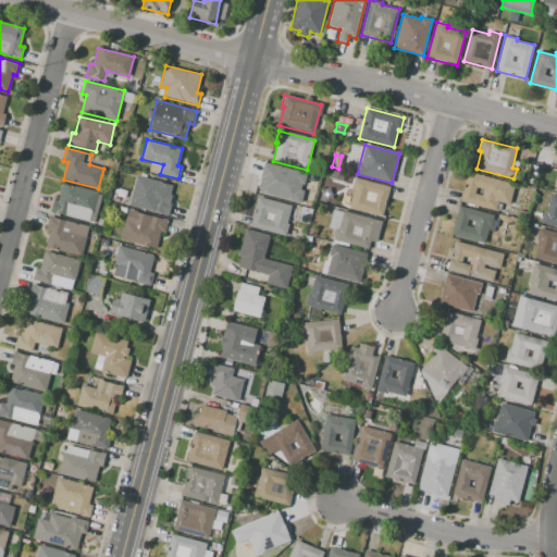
[(272,164),(286,169),(287,166),(307,171),(304,185),(302,185),(298,202),(264,195),(272,164)]
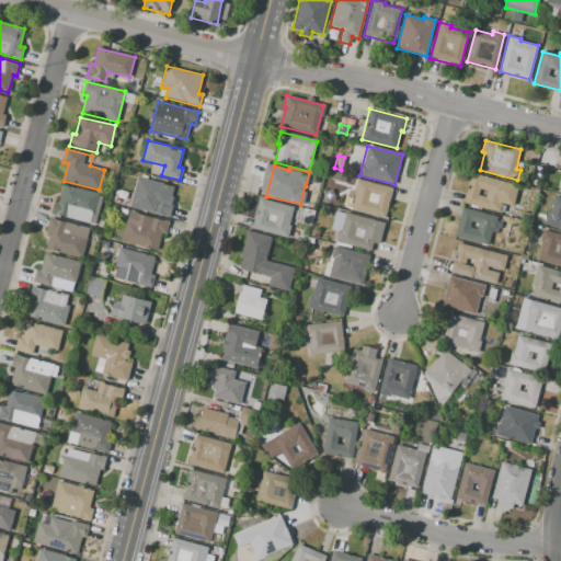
[(332,180),(334,172),(346,174),(344,182),(332,180)]
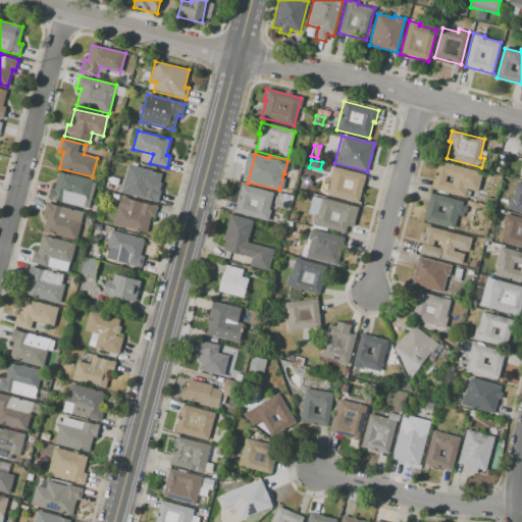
[(438,161),(481,173),(477,192),(466,189),(464,198),(431,189),(438,161)]
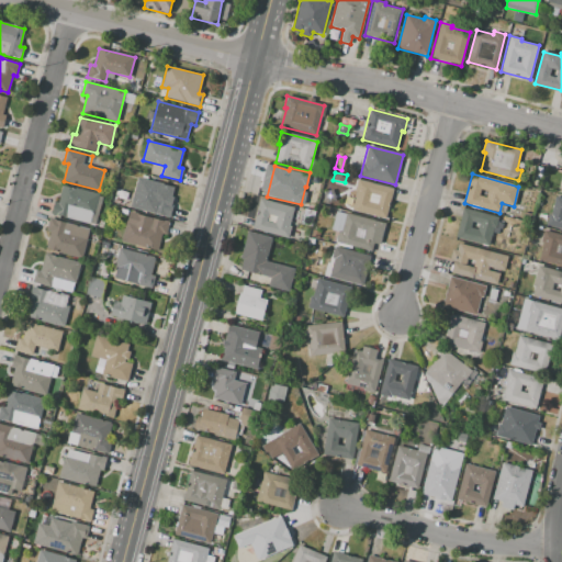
[(138,178),(173,187),(169,204),(172,205),(170,217),(152,213),(155,203),(133,198),(138,178)]
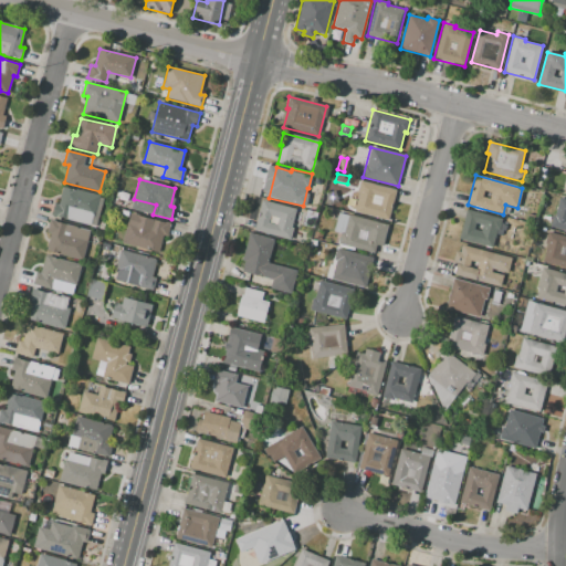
[(360,180),(397,190),(389,220),(355,211),(359,192),(357,192),(360,180)]
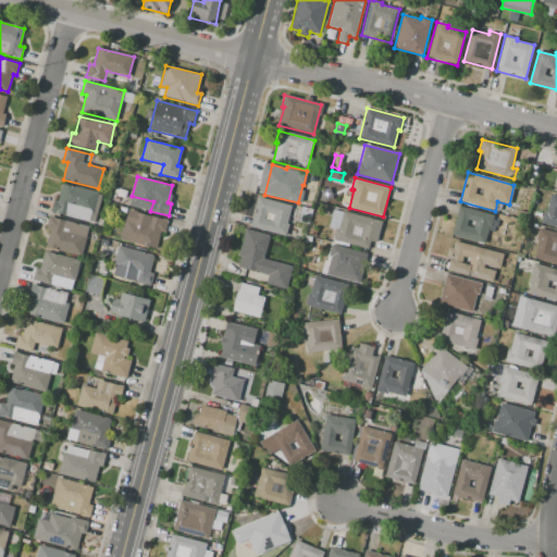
[(97,192),(62,183),(58,200),(53,199),(50,211),(89,221),(97,192)]
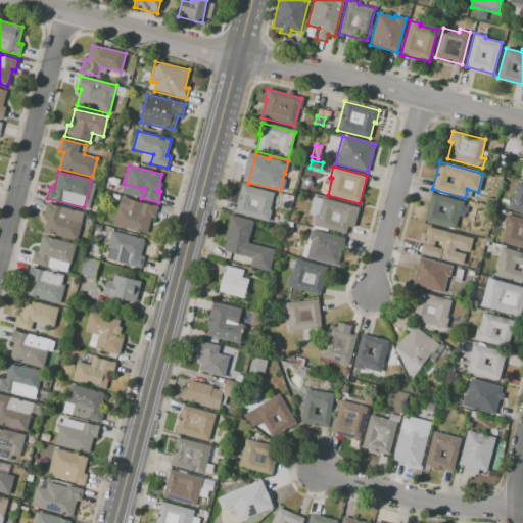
[(300,179),(310,176),(313,186),(303,189),(300,179)]
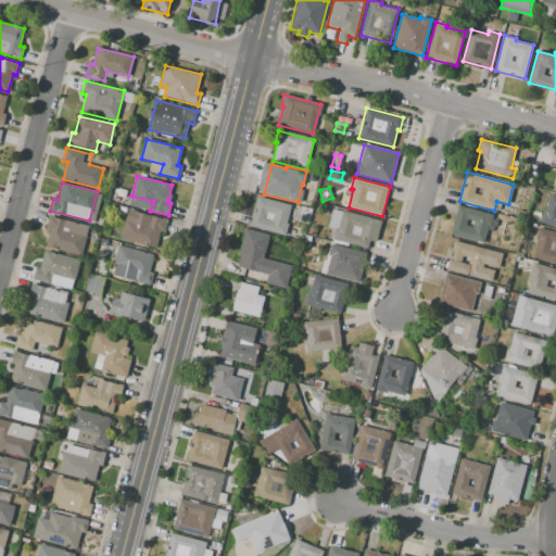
[(550,196),(555,197),(555,227),(540,224),(543,212),(545,213),(550,196)]
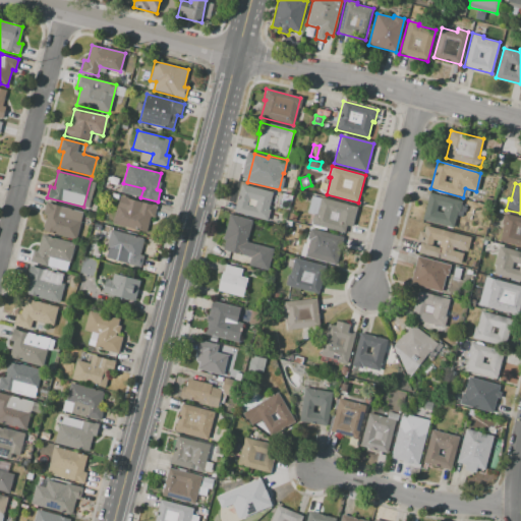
[(241,184),(273,192),(268,210),(270,211),(268,221),(234,213),(241,184)]
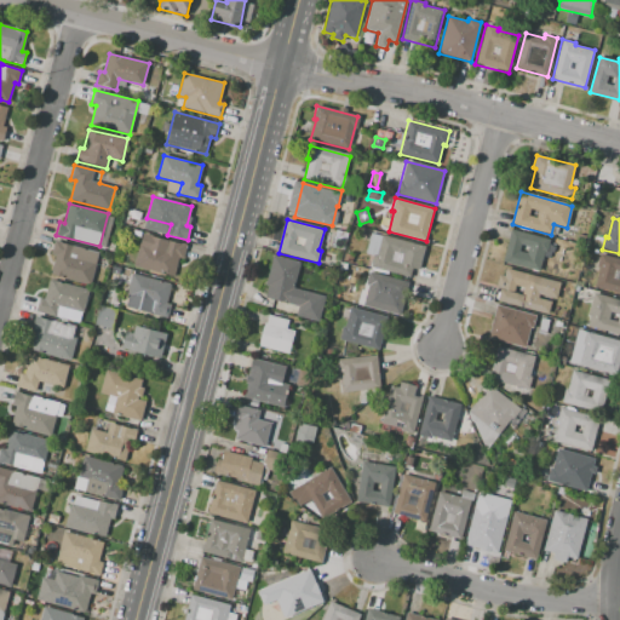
[(511,230),(550,240),(549,245),(555,246),(552,252),(551,252),(550,258),(544,257),(540,270),(503,262),(511,230)]
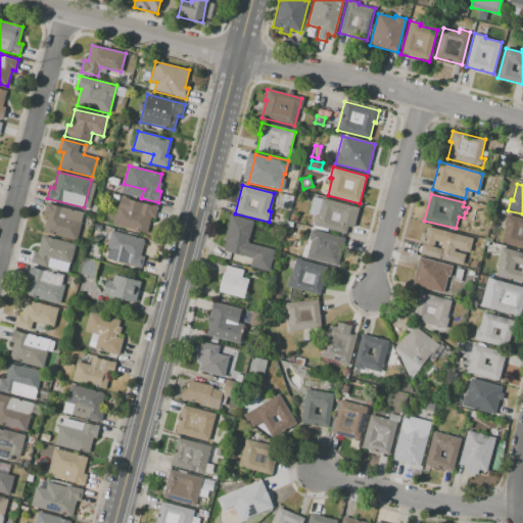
[(121,197),(157,206),(154,219),(150,218),(146,233),(113,224),(121,197)]
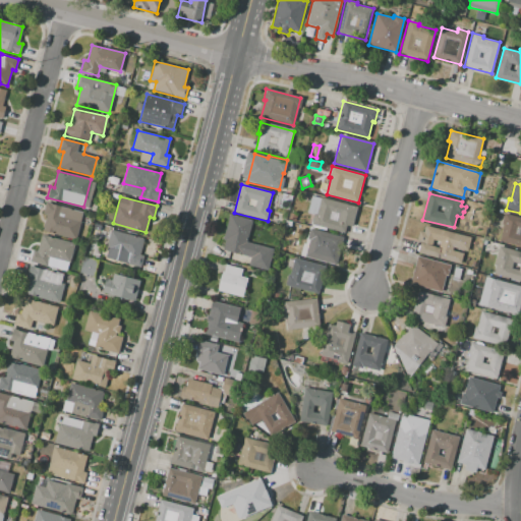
[(321,197),(352,206),(346,233),(311,224),(314,214),(316,214),(321,197)]
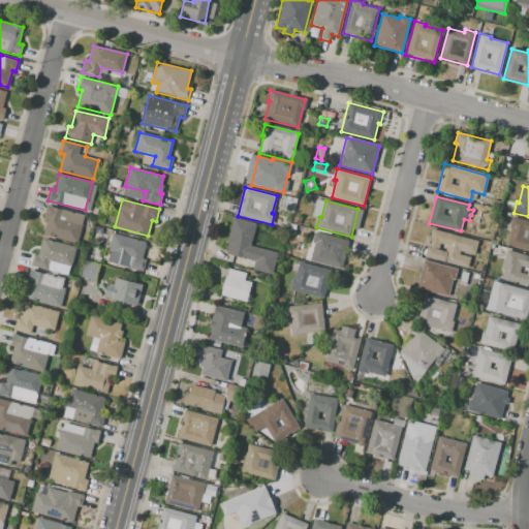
[(76,243),(43,235),(48,218),(43,217),(47,206),(84,215),(76,243)]
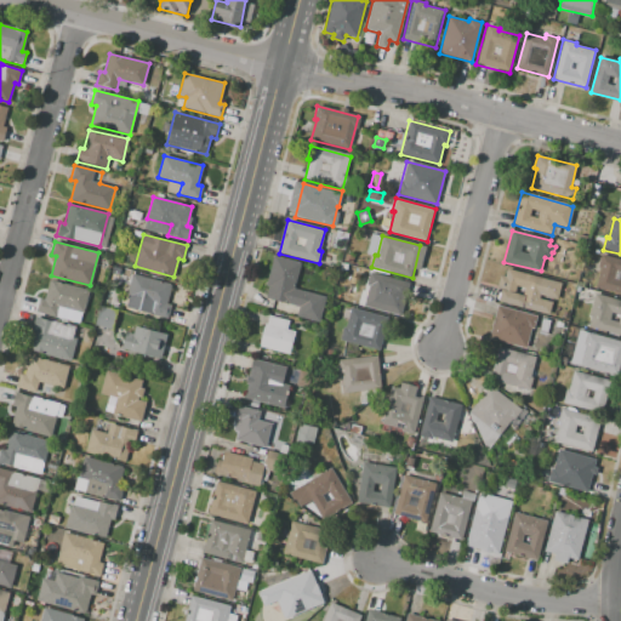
[(273,255),(266,286),(268,286),(266,298),(298,306),(296,315),(318,322),(325,296),(294,289),(301,262),(273,255)]
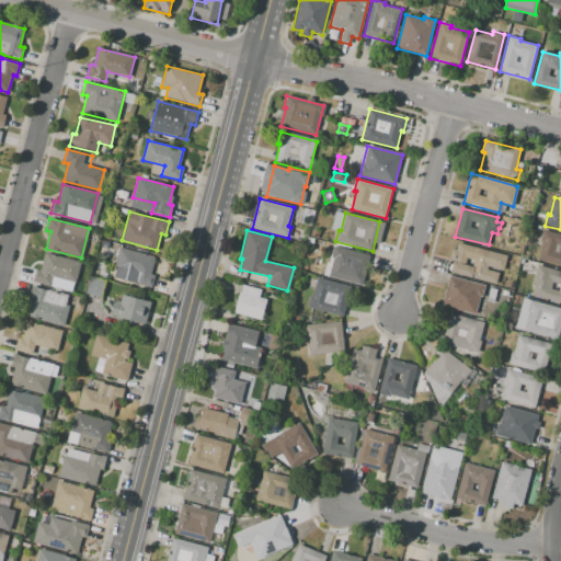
[(541,231),(560,235),(560,265),(537,260),(539,251),(537,251),(541,231)]
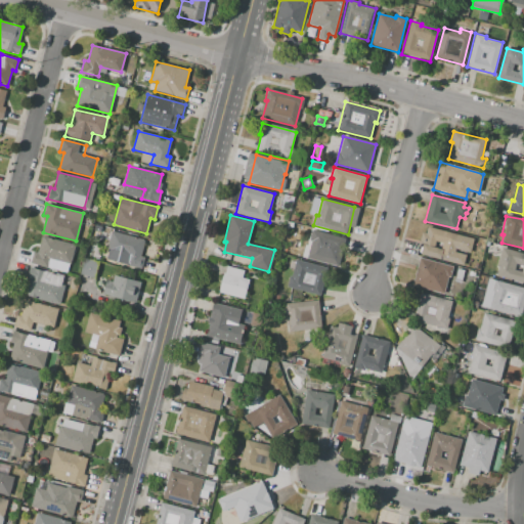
[(428,227),(470,237),(467,251),(455,249),(454,252),(466,255),(463,265),(421,254),(424,244),(420,243),(422,232),(427,233),(428,227)]
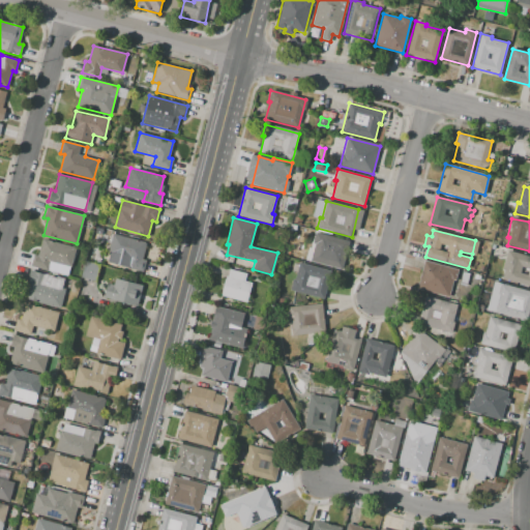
[(315,233),(350,241),(343,270),(310,262),(315,244),(313,243),(315,233)]
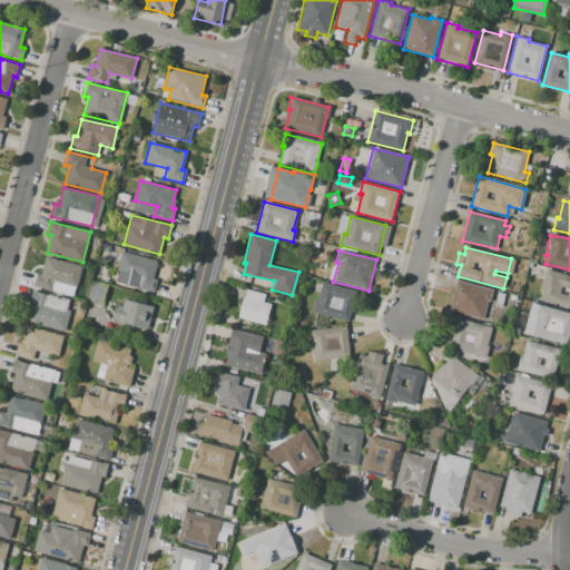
[(121,252),(158,262),(153,279),(157,281),(154,292),(114,281),(121,252)]
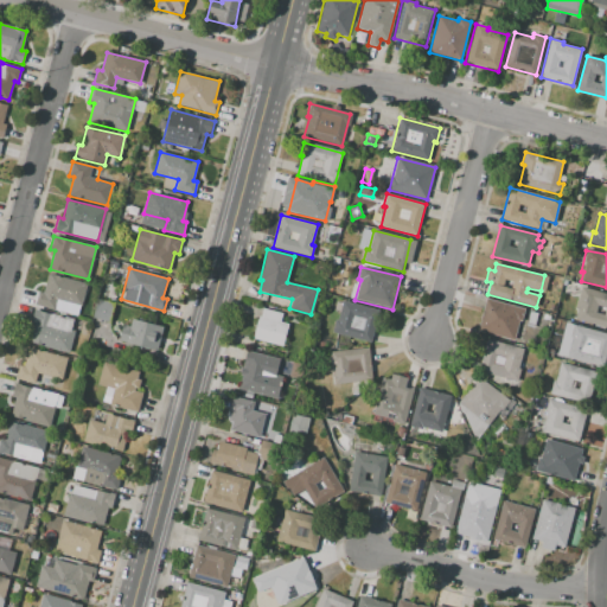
[(87,283),(49,274),(44,293),(39,292),(36,305),(77,315),(80,305),(82,305),(87,283)]
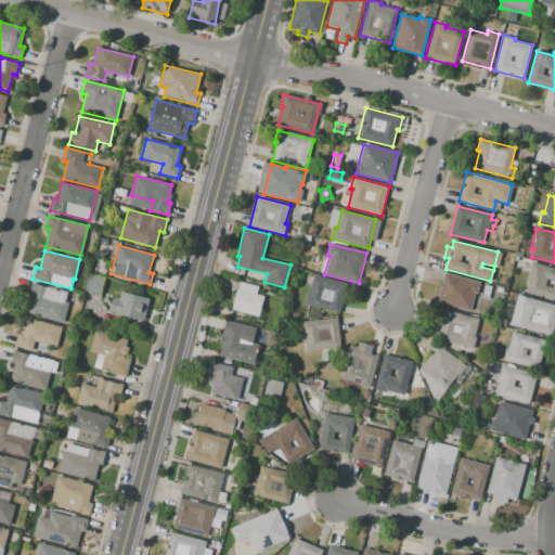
[(530,262),(554,268),(554,298),(526,292),(528,283),(526,282),(530,262)]
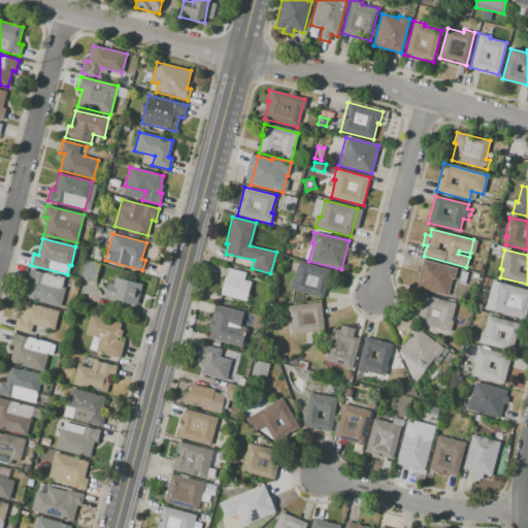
[(423,260),(457,268),(454,279),(452,278),(447,296),(416,288),(423,260)]
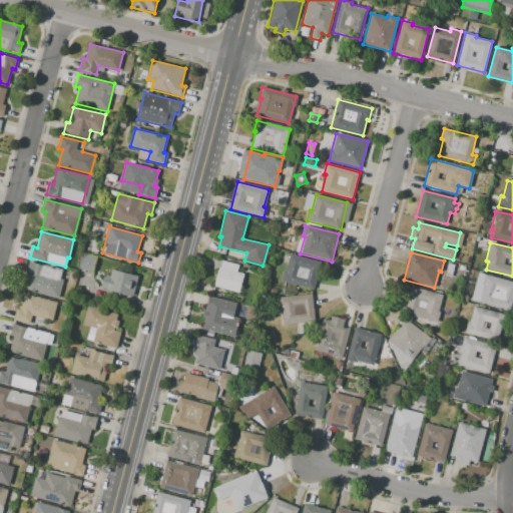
[(284,271),(281,281),(313,290),(320,263),(290,254),(285,271),(284,271)]
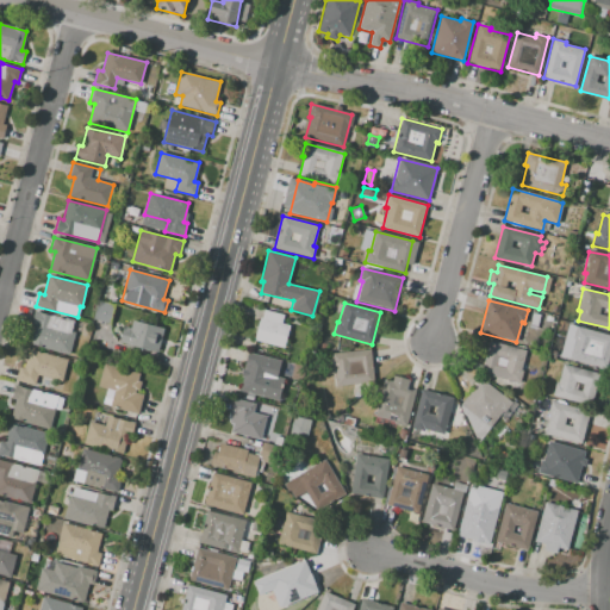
[(262,310),(255,341),(285,348),(292,318),(262,310)]
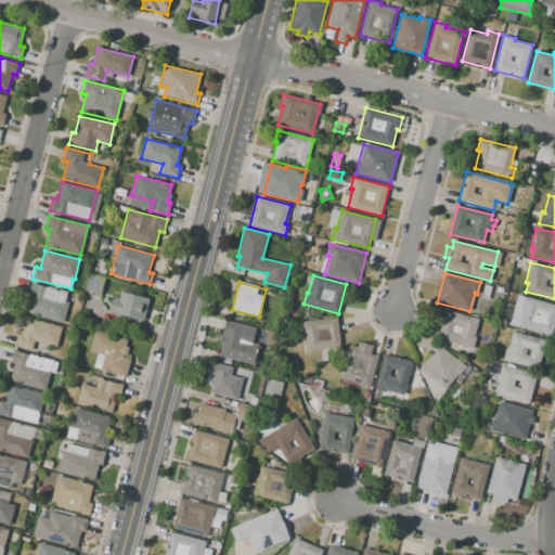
[(63,323),(27,313),(31,297),(28,296),(31,283),(37,284),(47,287),(47,286),(67,292),(64,301),(68,302),(63,323)]
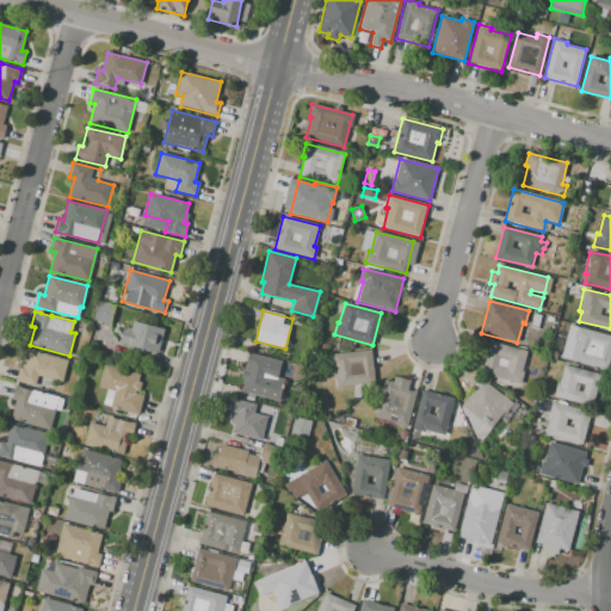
[(541,315),(537,328),(530,327),(534,314),(541,315)]
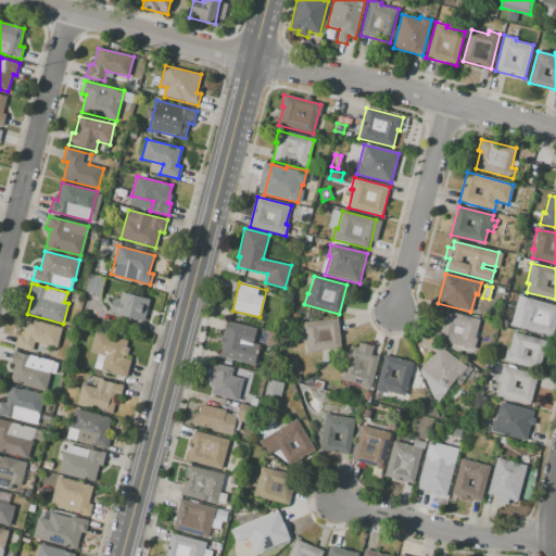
[(121,292),(149,300),(143,320),(109,312),(112,298),(119,300),(121,292)]
